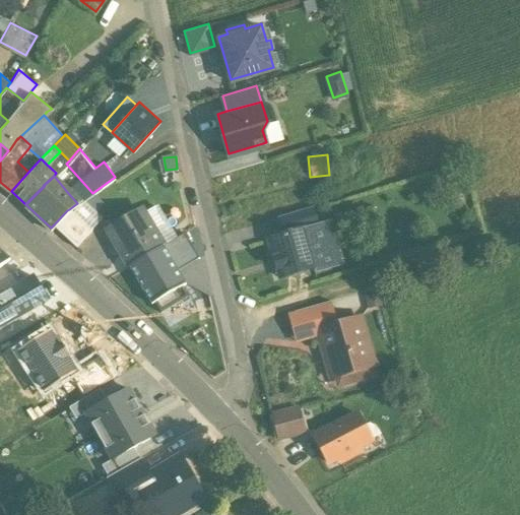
[(84,184),(68,193),(77,203),(92,193),(84,184)]
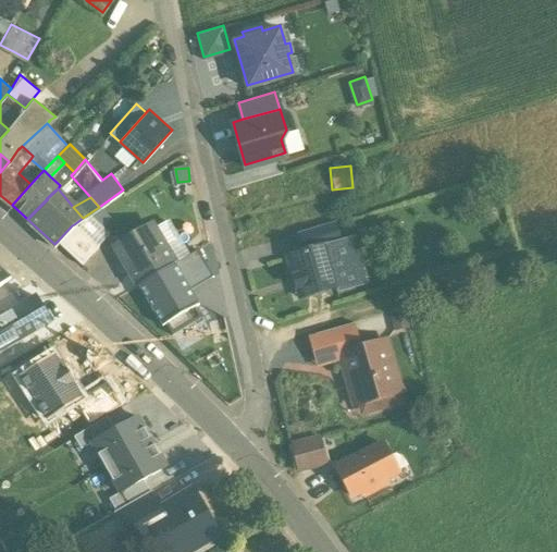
[(335,219),(297,230),(302,248),(327,242),(327,243),(341,238),(335,219)]
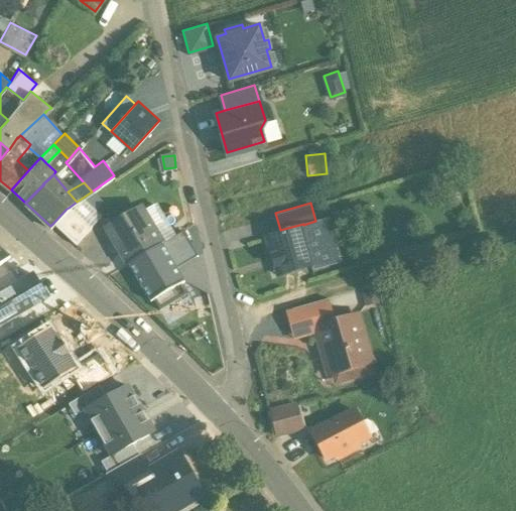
[(140,206),(106,226),(128,261),(161,241),(140,206)]
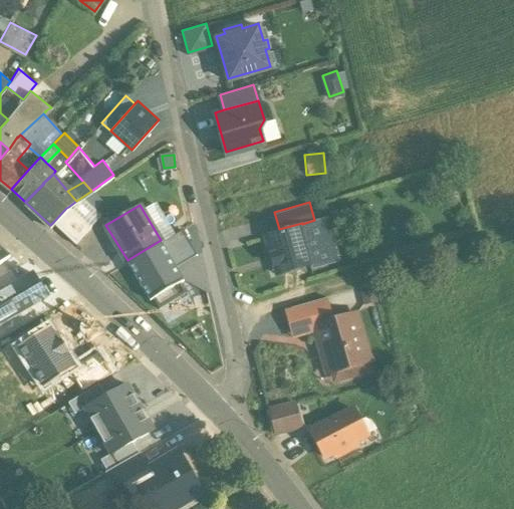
[(89,225),(68,207),(66,208),(53,222),(74,241),(89,225)]
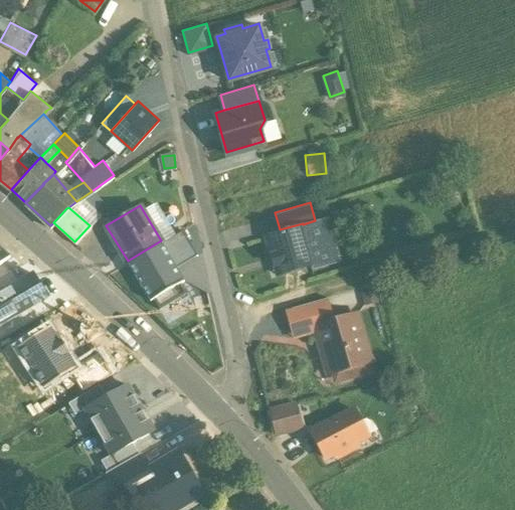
[(315,220),(303,224),(314,261),(316,266),(340,259),(327,217),(315,220)]
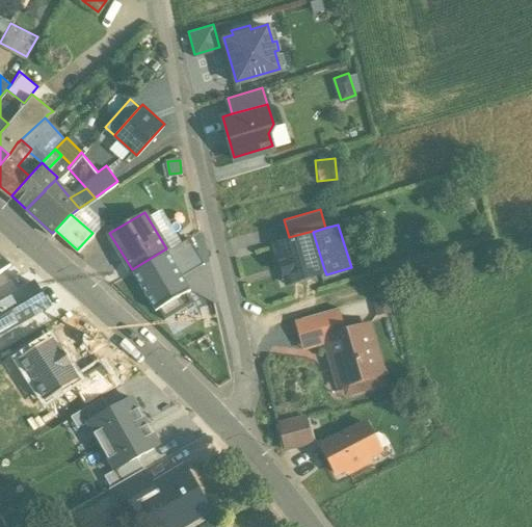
[(289,237),(274,242),(286,281),(324,269),(313,232),(313,231),(289,237)]
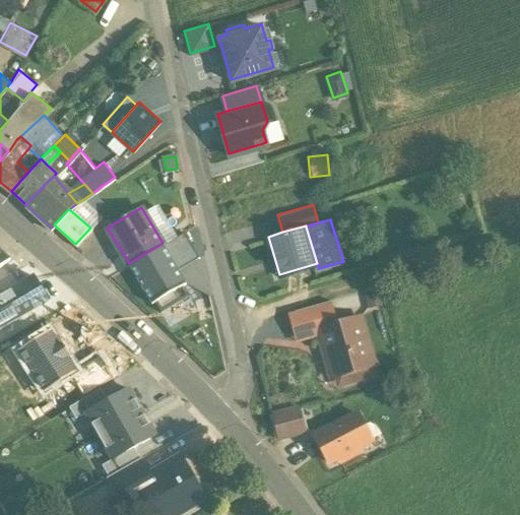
[(184,230),(163,243),(177,266),(197,254),(198,256),(199,255),(184,230)]
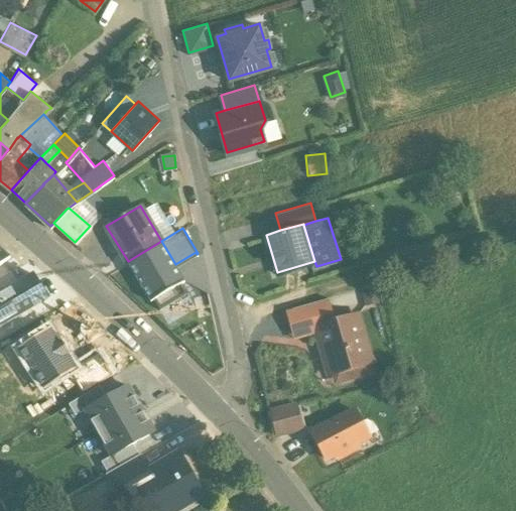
[(175,264),(161,241),(128,261),(150,299),(153,297),(159,307),(186,291),(180,281),(183,279),(175,264)]
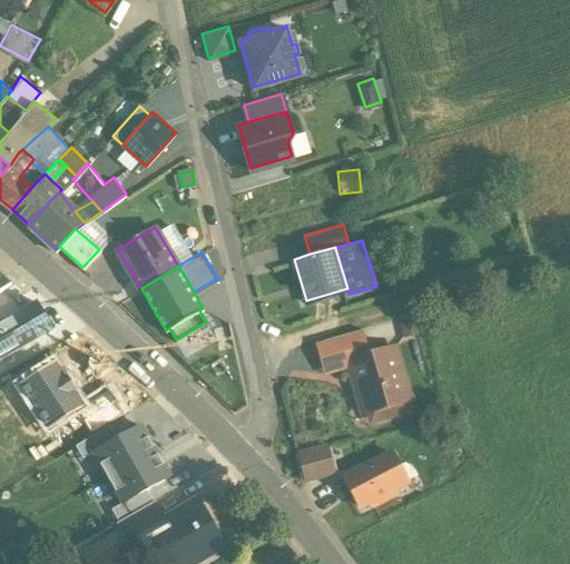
[(11,297),(0,304),(0,356),(48,328),(41,318),(46,316),(36,298),(18,308),(11,297)]
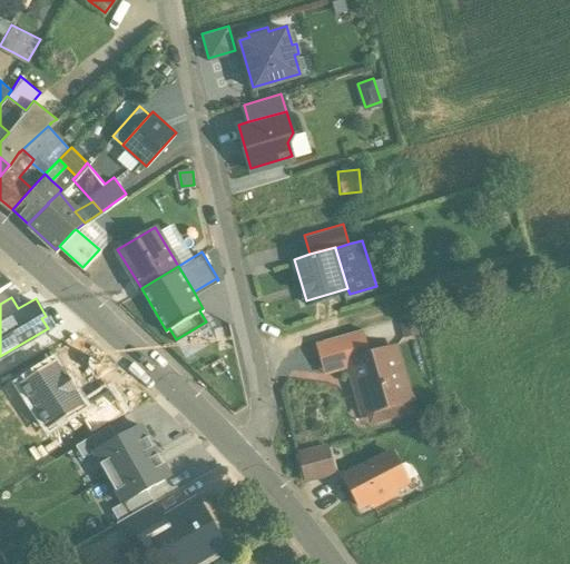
[(349,358),(369,353),(362,328),(324,339),(328,354),(345,349),(349,358)]
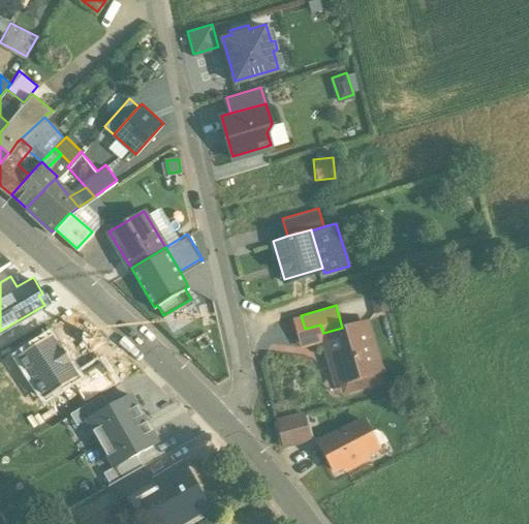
[(342,328),(323,333),(338,380),(355,374),(363,382),(374,379),(374,369),(380,367),(366,320),(342,328)]
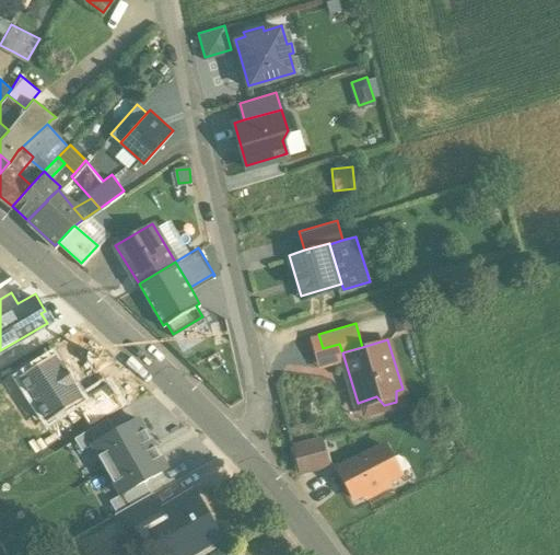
[(74,401),(82,396),(72,381),(74,380),(66,367),(63,368),(54,353),(19,376),(47,419),(65,408),(72,420),(83,414),(74,401)]
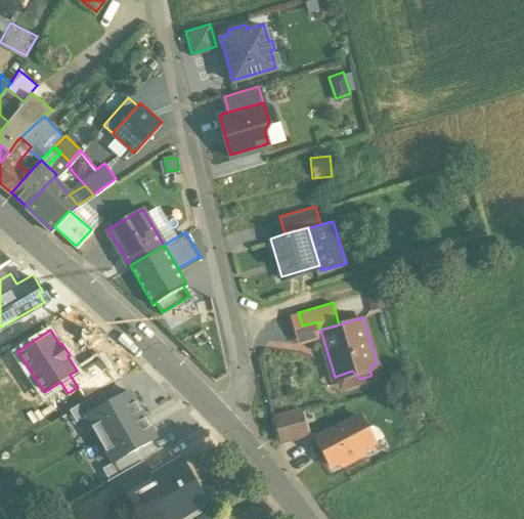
[(78,387),(85,397),(100,388),(99,387),(114,378),(99,356),(77,371),(70,375),(78,387)]
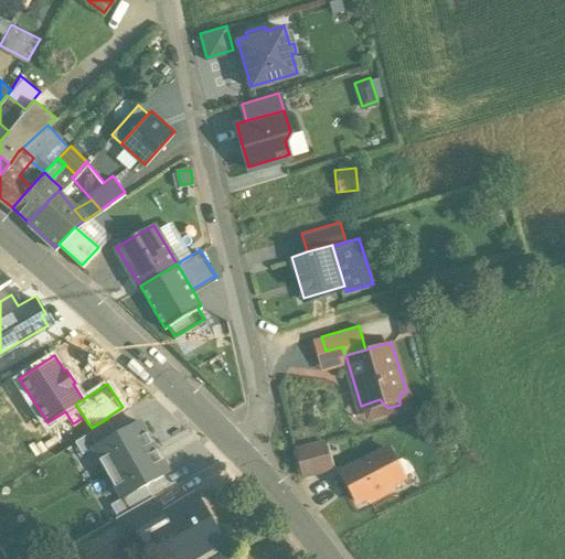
[(93,444),(116,432),(108,418),(92,428),(75,440),(82,452),(93,444)]
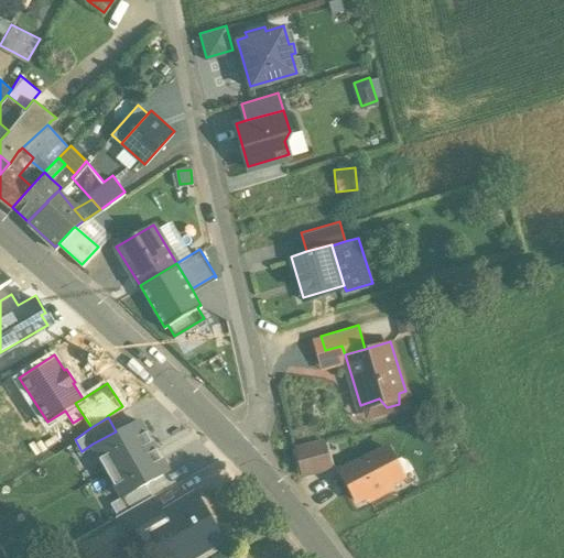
[(153,444),(139,418),(116,431),(93,444),(107,470),(153,444)]
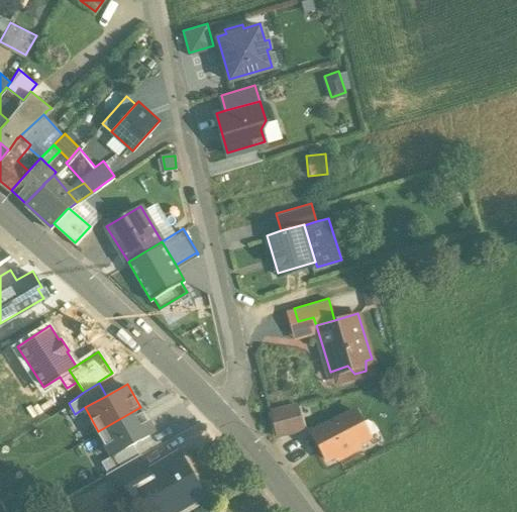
[(295,402),(271,409),(278,433),(302,426),(295,402)]
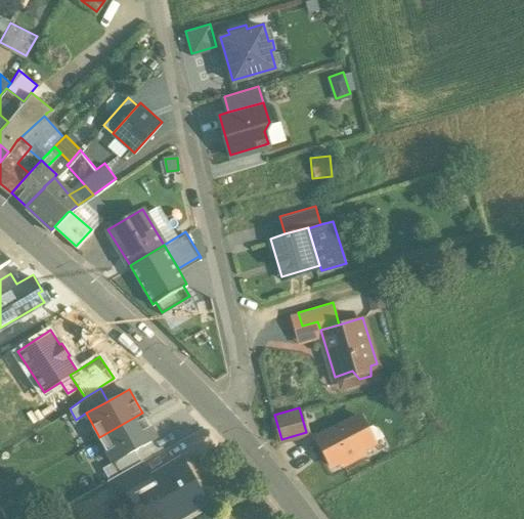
[(156,436),(142,413),(99,437),(114,461),(134,448),(156,436)]
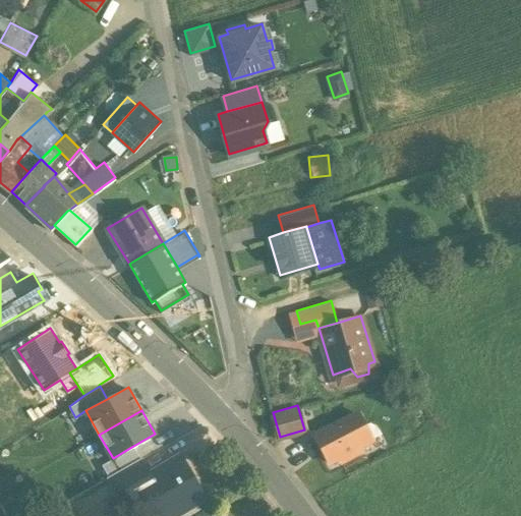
[(372,440),(358,412),(314,435),(329,461),(339,456),(341,460),(360,451),(358,447),(372,440)]
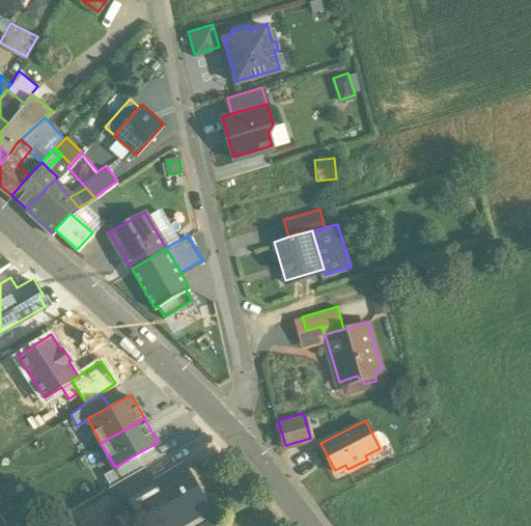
[(142,467),(136,454),(115,467),(104,473),(110,485),(112,483),(135,470),(142,467)]
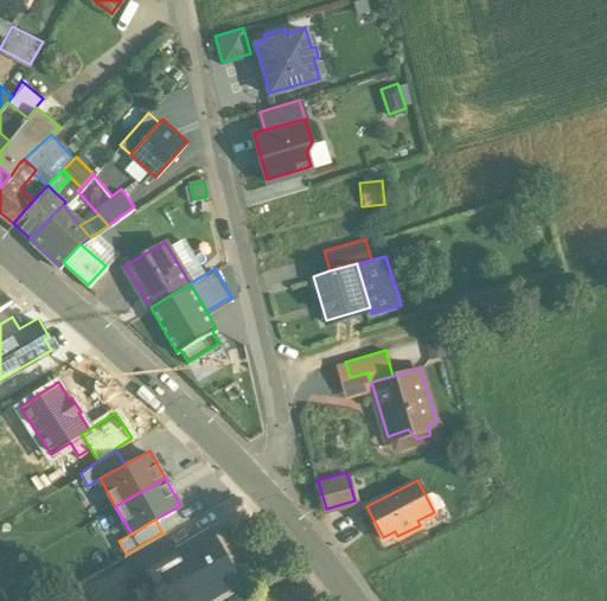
[(164,555),(149,563),(151,564),(172,600),(199,600),(196,595),(235,573),(209,529),(164,555)]
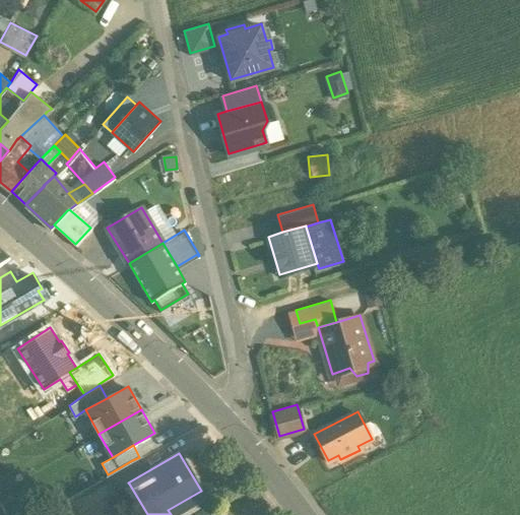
[(132,460),(110,473),(119,490),(129,484),(128,483),(140,475),(132,460)]
